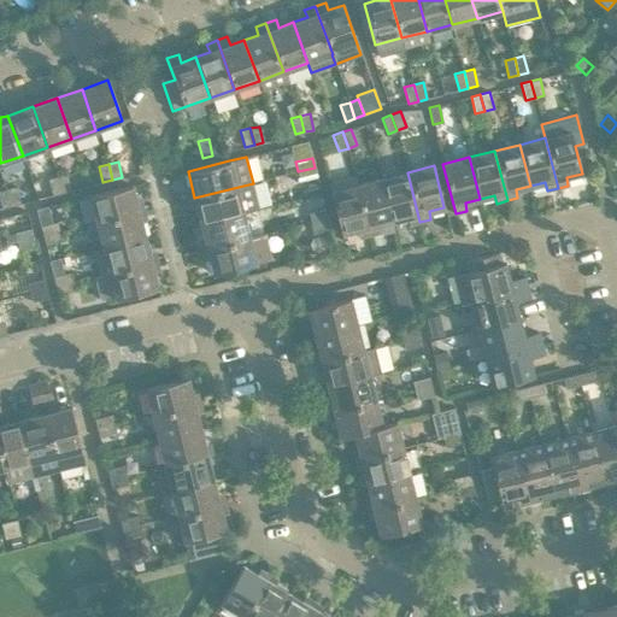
[(317,176),(315,168),(298,171),(282,176),(285,184),(317,176)]
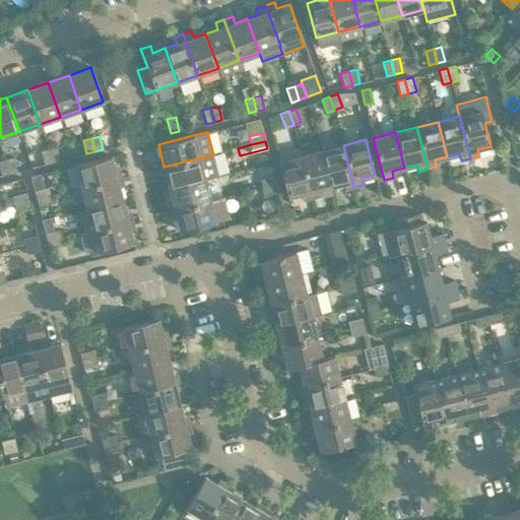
[(343,145),(322,150),(331,186),(343,183),(344,190),(353,187),(343,145)]
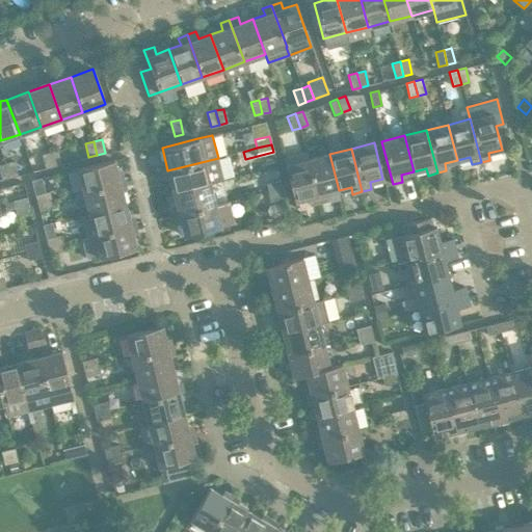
[(58,150),(50,152),(53,166),(61,164),(58,150)]
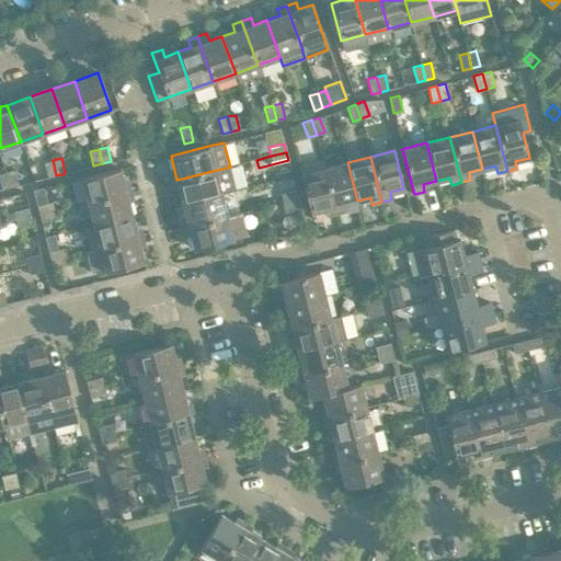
[(44,162),(47,178),(56,175),(53,160),(44,162)]
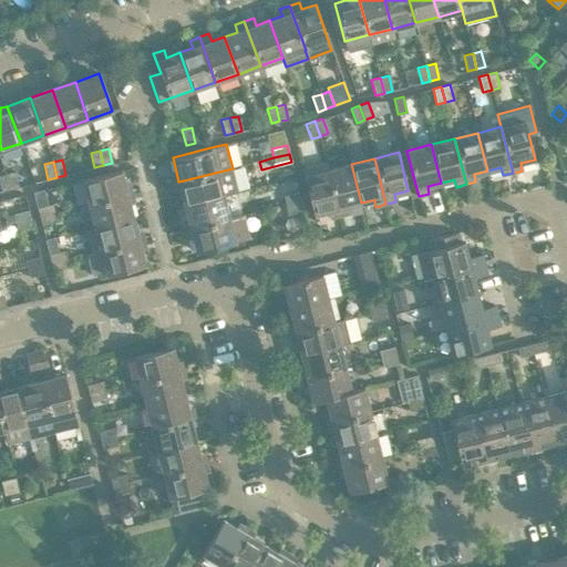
[(351,164),(328,169),(339,216),(349,214),(348,206),(361,203),(351,164)]
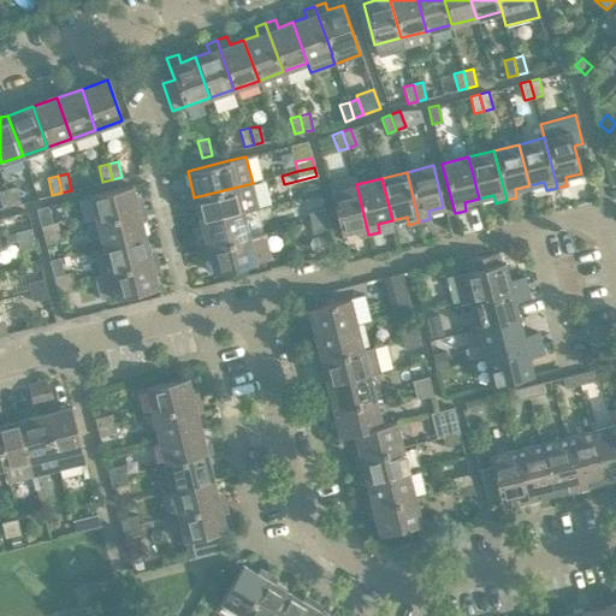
[(259,207),(253,183),(194,197),(200,223),(242,212),(259,207)]
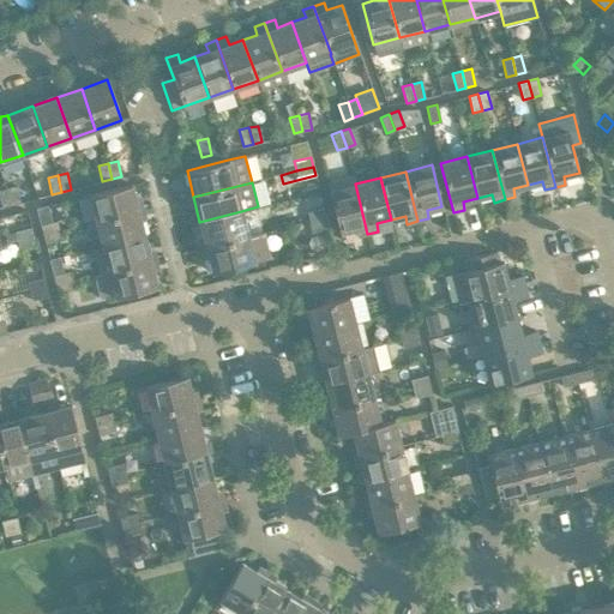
[(357,236),(367,234),(355,184),(329,191),(339,233),(355,228),(357,236)]
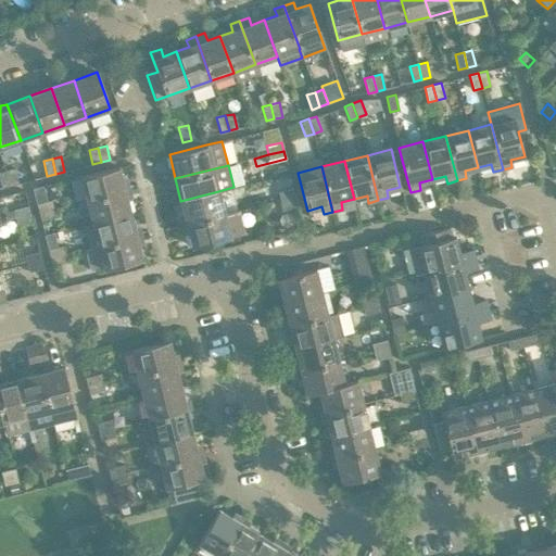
[(81,176),(87,200),(125,190),(118,167),(81,176)]
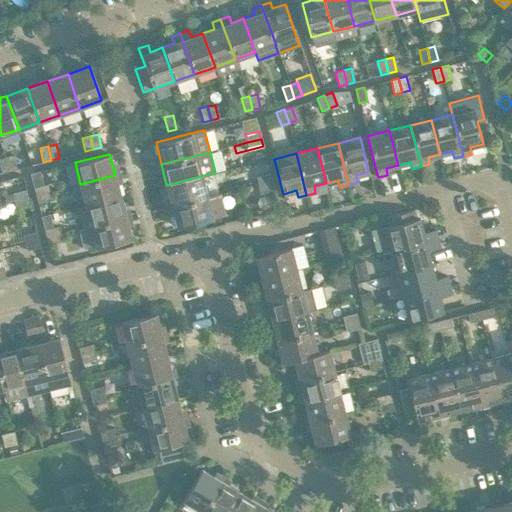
[(13,155),(6,157),(9,171),(17,169),(13,155)]
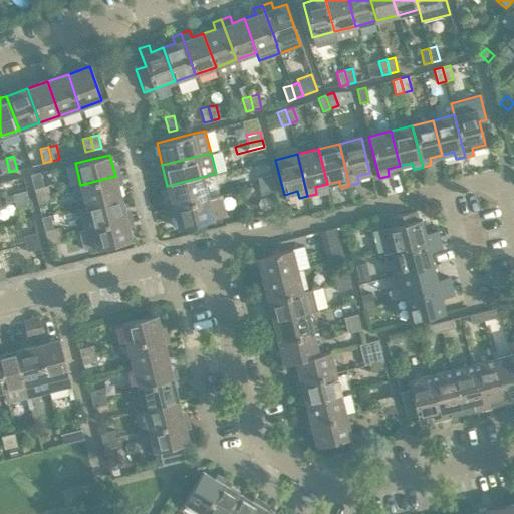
[(0,159),(0,168),(1,174),(9,172),(6,158),(0,159)]
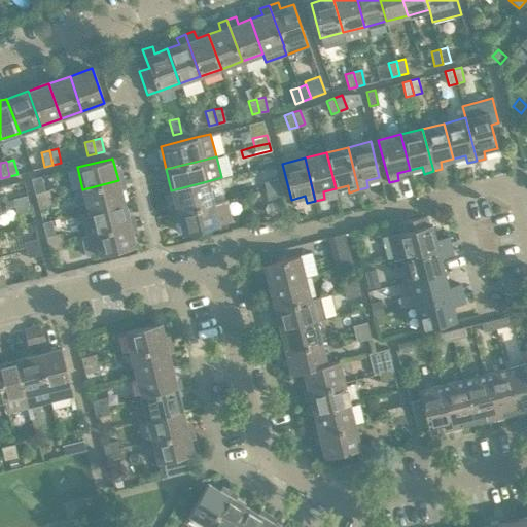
[(264,181),(266,189),(279,186),(277,178),(264,181)]
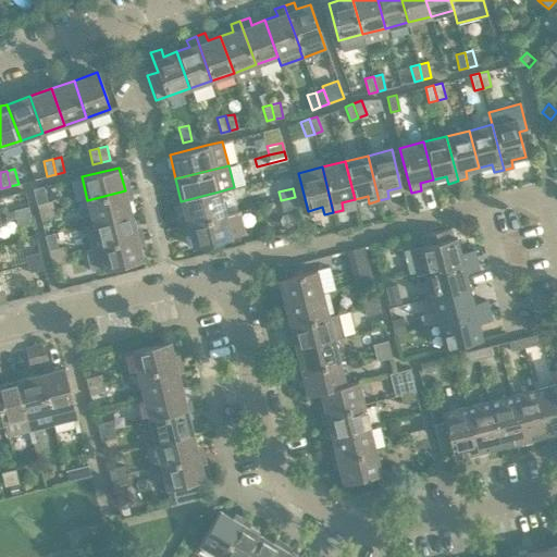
[(125,190),(87,200),(93,223),(131,213),(125,190)]
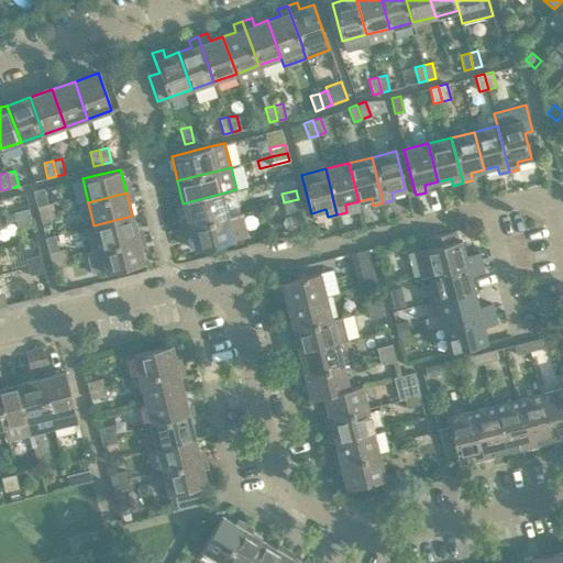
[(227,217),(221,194),(183,203),(189,227),(227,217)]
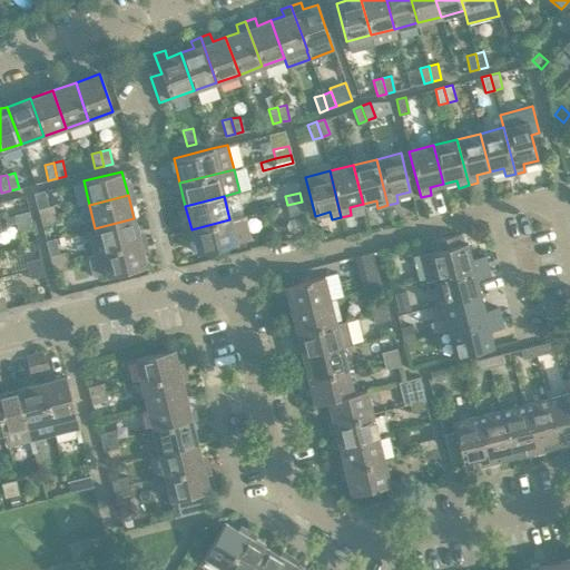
[(302,202),(287,205),(290,214),(304,209),(302,202)]
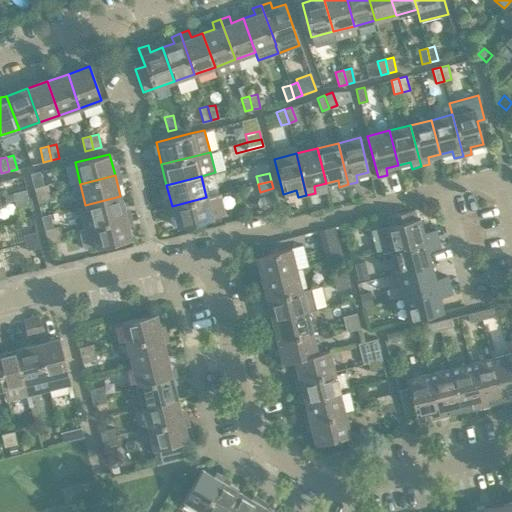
[(33,188),(35,195),(49,192),(47,184),(33,188)]
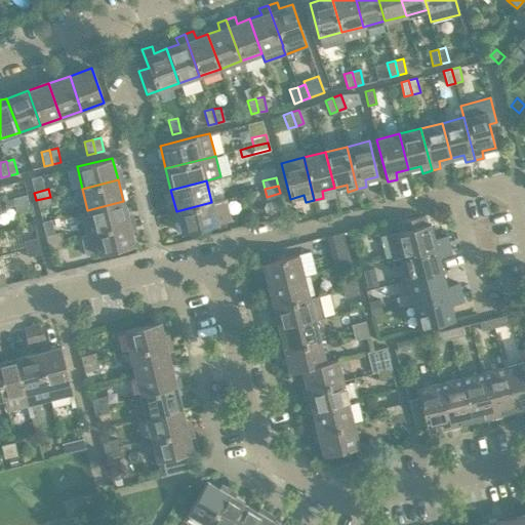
[(27,195),(12,198),(14,206),(29,202),(27,195)]
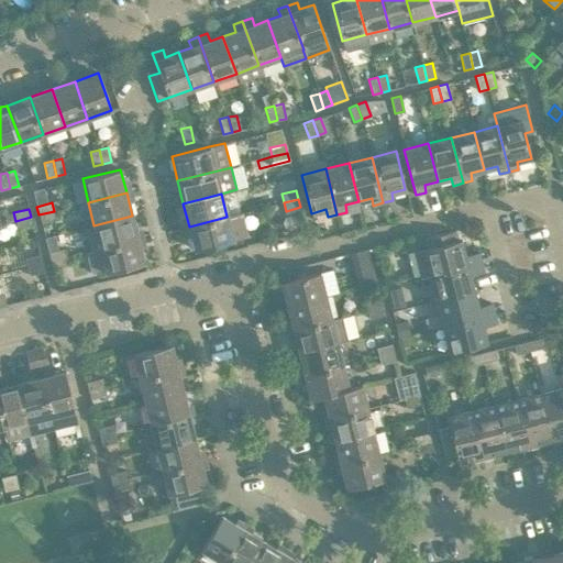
[(54,211),(39,214),(41,223),(56,220),(54,211)]
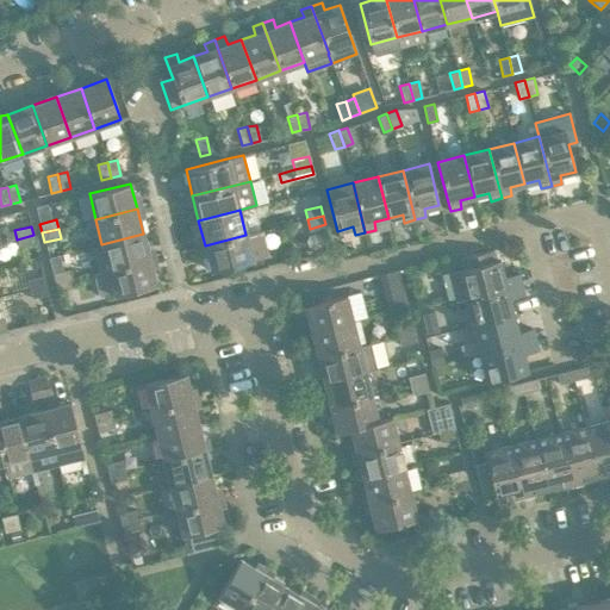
[(262,231),(246,235),(205,246),(211,271),(269,256),(262,231)]
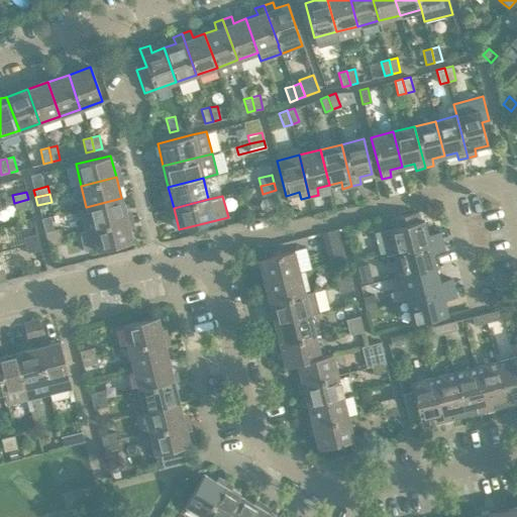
[(121,198),(86,207),(91,228),(126,219),(121,198)]
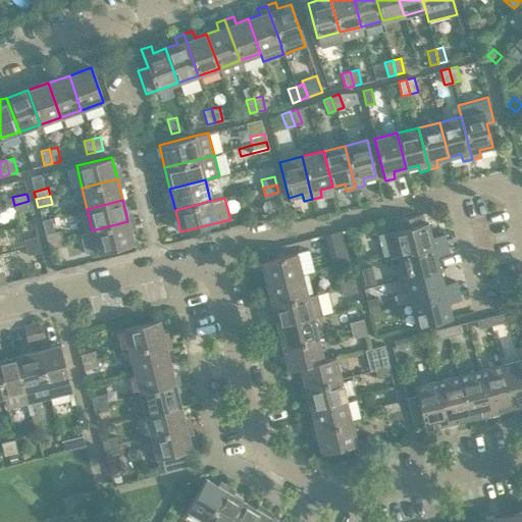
[(29,201),(14,205),(16,213),(31,209),(29,201)]
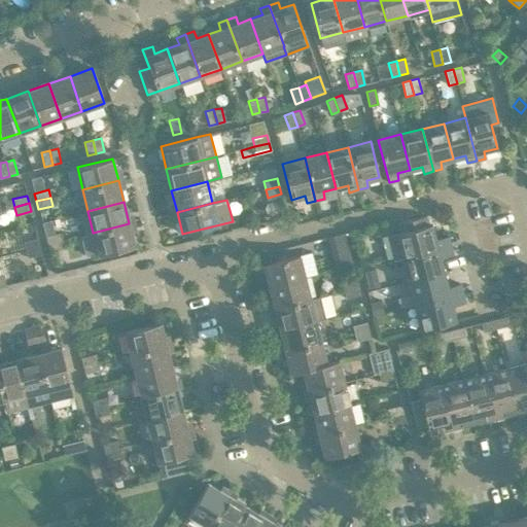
[(394,259),(401,257),(450,245),(448,236),(435,239),(431,223),(427,224),(425,217),(397,224),(399,232),(388,235),(394,259)]
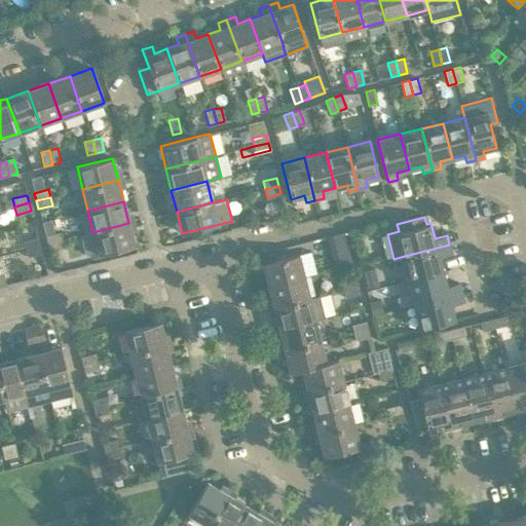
[(128,223),(92,232),(99,255),(135,246),(128,223)]
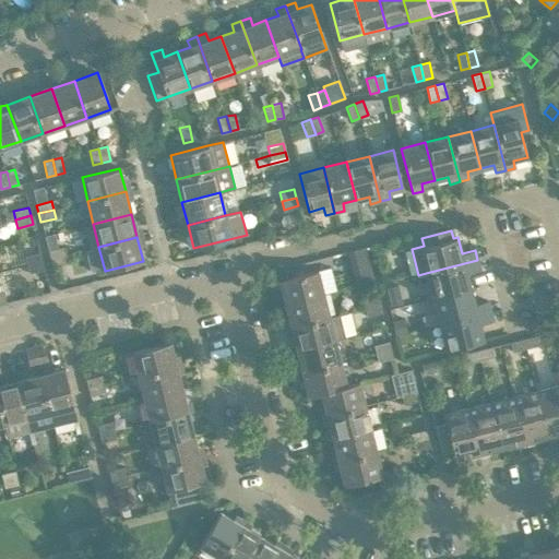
[(48,251),(50,259),(64,256),(63,247),(48,251)]
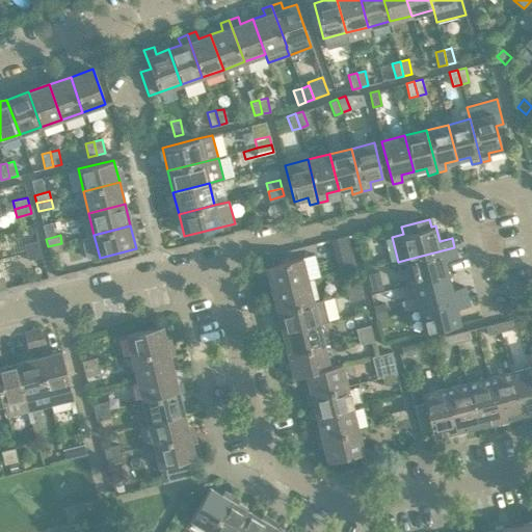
[(24,244),(26,253),(40,248),(37,241),(24,244)]
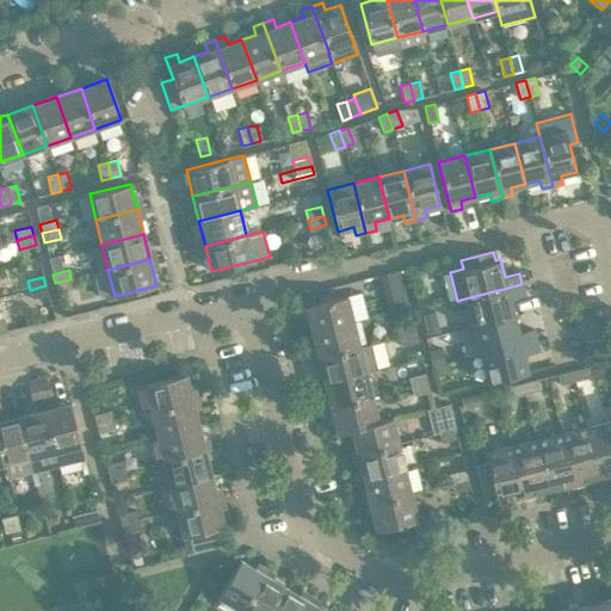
[(71,279),(55,283),(57,292),(73,289),(71,279)]
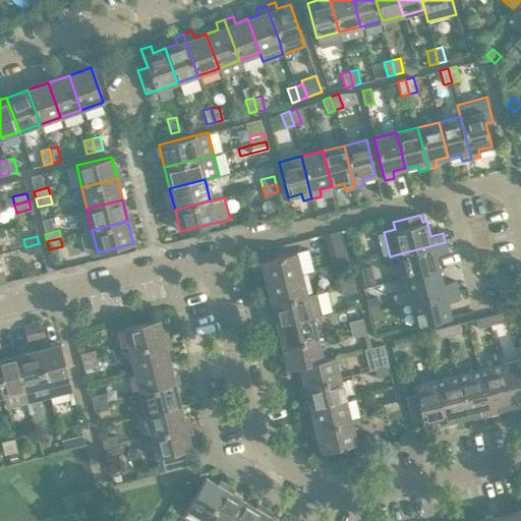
[(445,242),(397,254),(403,278),(439,269),(435,254),(447,251),(445,242)]
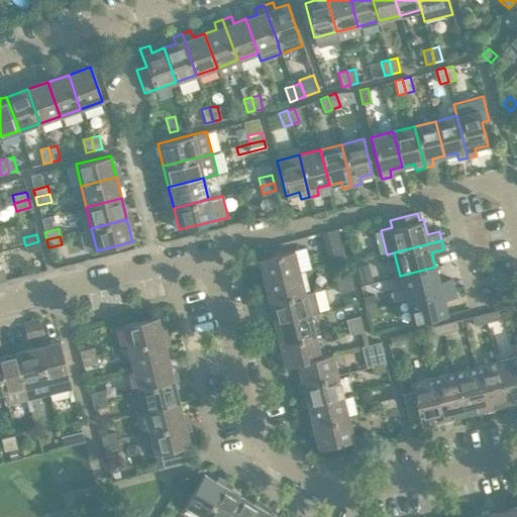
[(38,241),(25,245),(27,253),(40,249),(38,241)]
